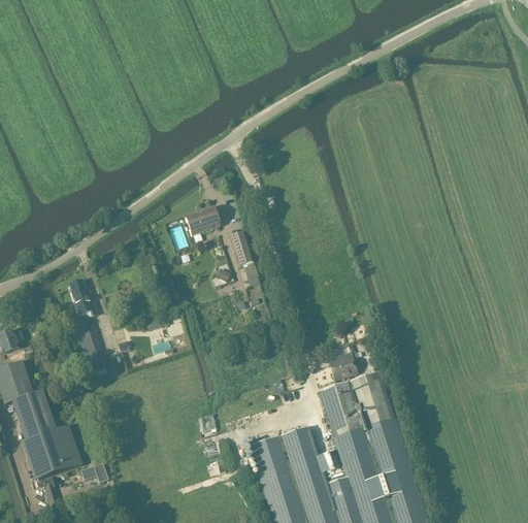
[(192,233),(221,223),(213,204),(185,214),(192,233)]
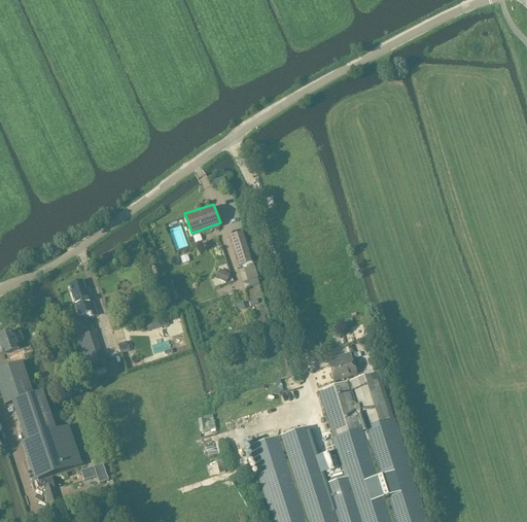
[(238,264),(252,258),(244,230),(230,235),(238,264)]
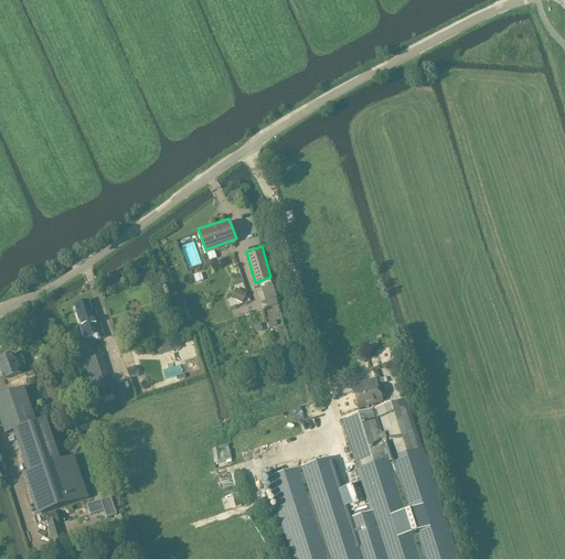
[(240,287),(235,297),(241,299),(246,290),(240,287)]
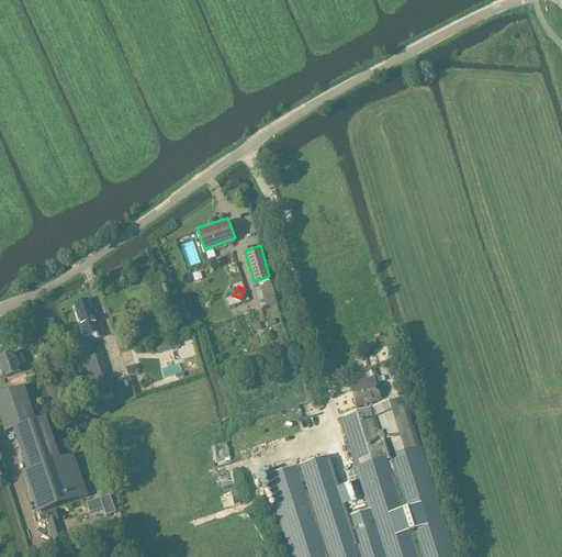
[(89,297),(74,301),(85,333),(90,331),(99,329),(102,327),(94,304),(92,305),(89,297)]
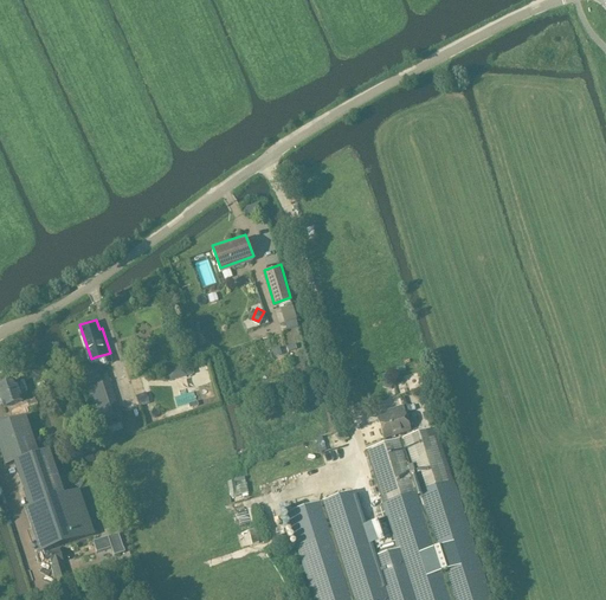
[(108,359),(107,354),(97,356),(98,362),(82,368),(97,415),(120,408),(104,360),(108,359)]
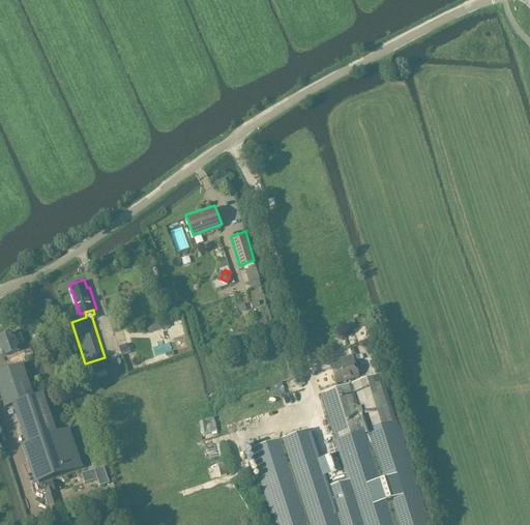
[(0,342),(4,352),(19,347),(12,329),(0,333),(0,342)]
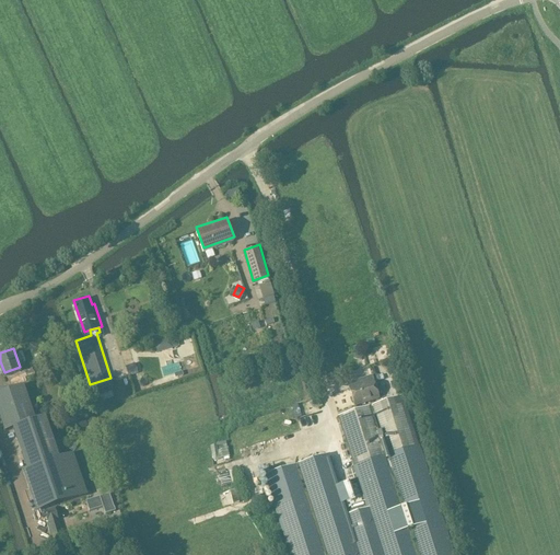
[(363,374),(364,379),(350,383),(354,401),(378,394),(372,371),(363,374)]
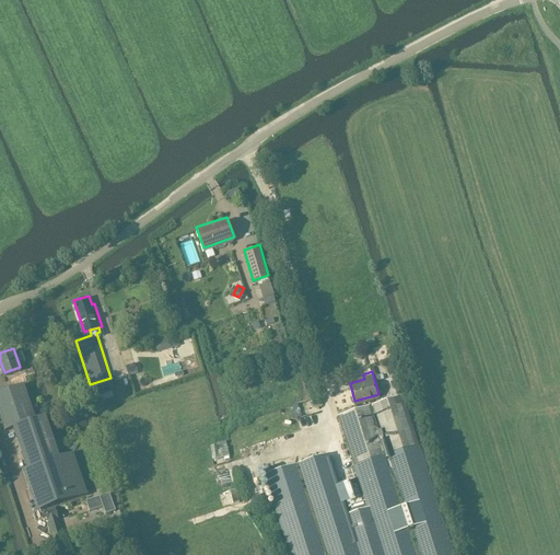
[(72,449),(59,454),(45,413),(35,416),(24,382),(0,390),(0,412),(6,427),(13,425),(26,465),(23,466),(37,508),(86,492),(72,449)]
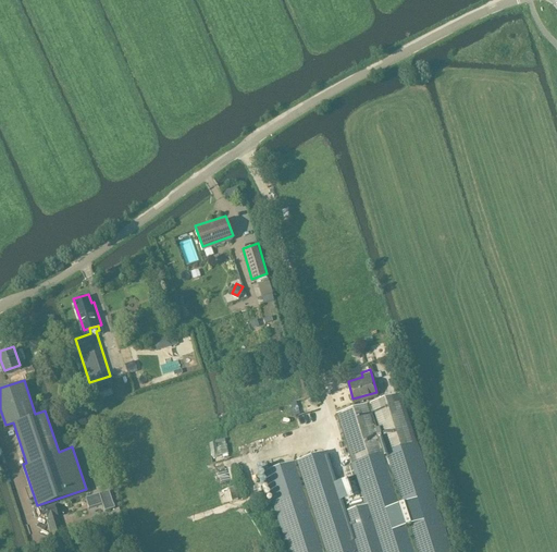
[(336,411),(337,413),(356,473),(336,478),(327,449),(263,468),(289,551),(452,551),(400,390),(336,411)]
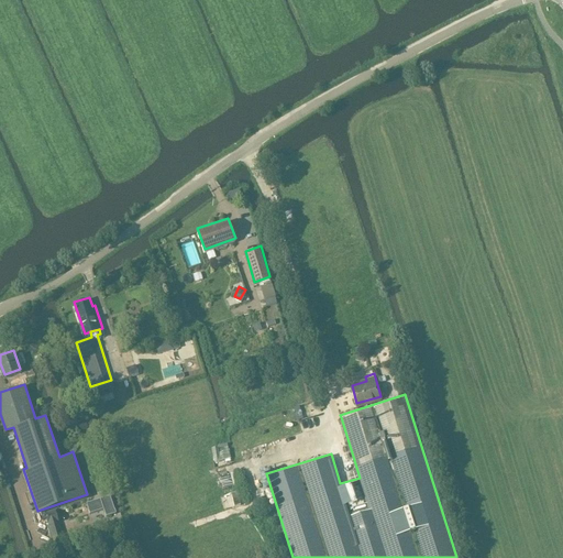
[(107,494),(86,501),(89,510),(100,506),(102,512),(111,509),(107,494)]
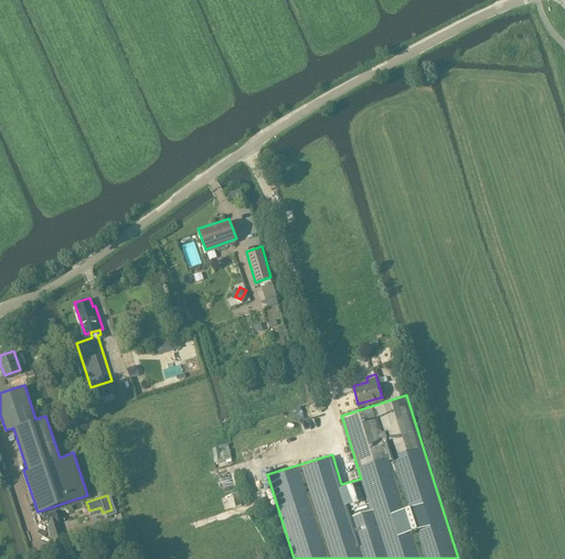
[(63,536),(55,507),(44,509),(53,539),(63,536)]
